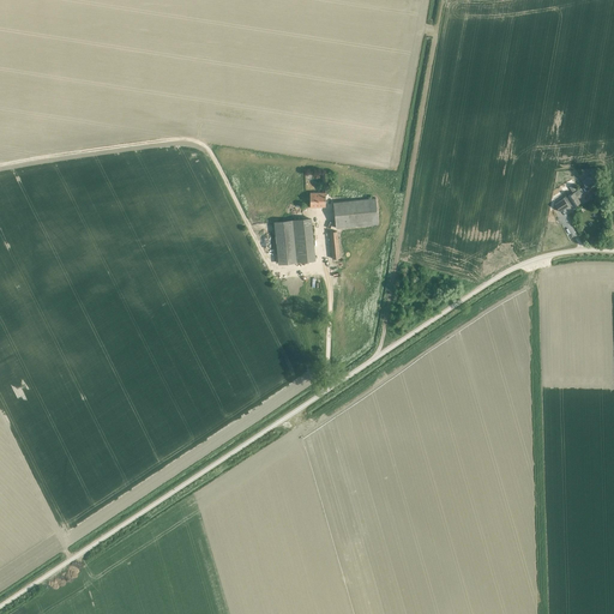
[(594,173),(582,181),(587,188),(590,187),(591,188),(600,182),(594,173)]
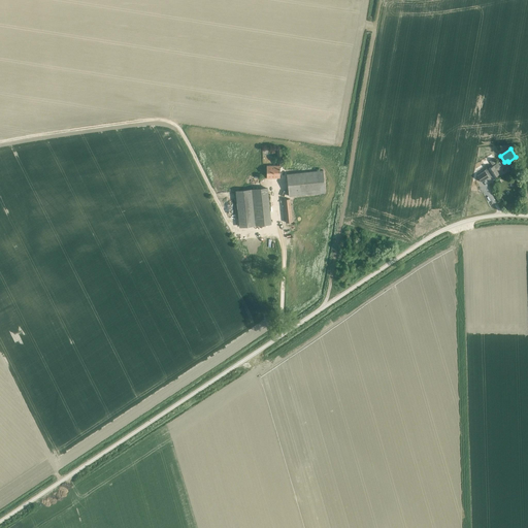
[(485,171),(476,175),(481,182),(489,177),(492,176),(493,178),(499,174),(496,169),(501,165),(499,162),(493,166),(493,165),(488,169),(487,168),(484,170),(485,171)]
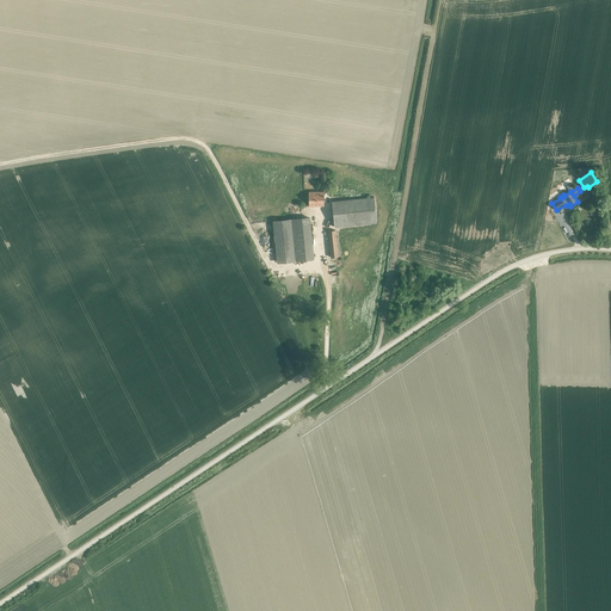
[(309,207),(323,205),(323,192),(308,192),(309,207)]
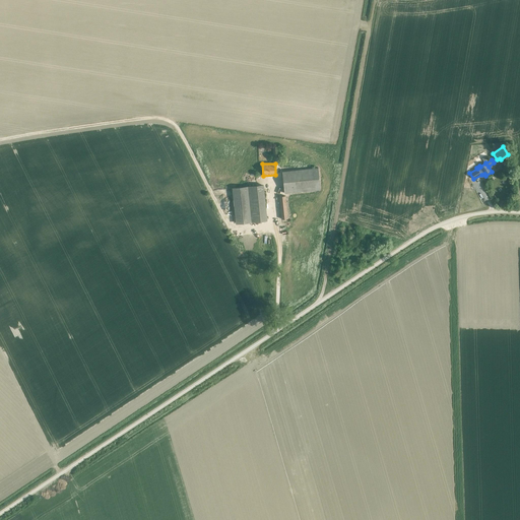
[(284,193),(321,189),(318,168),(282,172),(284,193)]
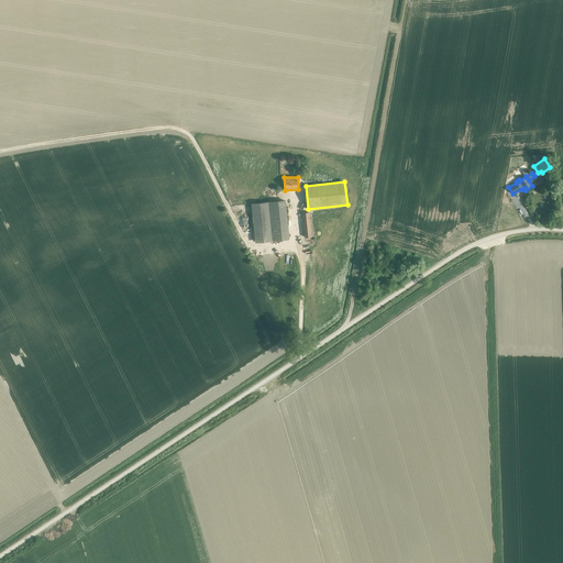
[(254,241),(288,238),(285,201),(251,205),(254,241)]
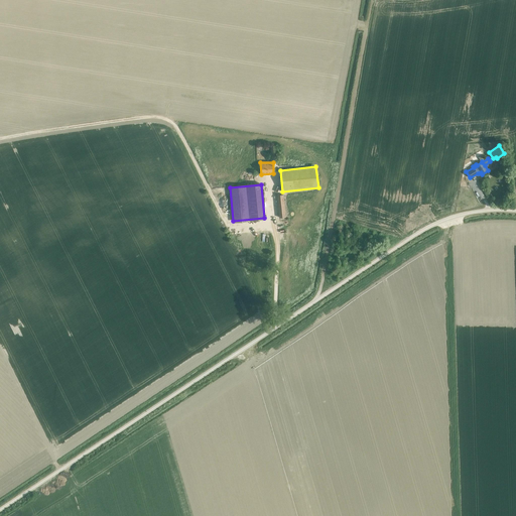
All buildings are outlined.
